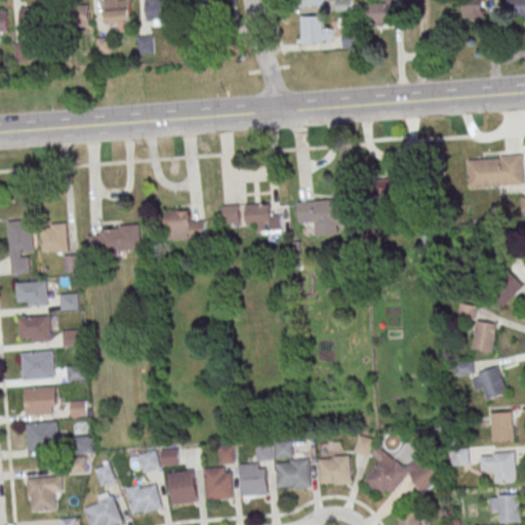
[(132,25),(131,0),(105,0),(105,25),(132,25)]
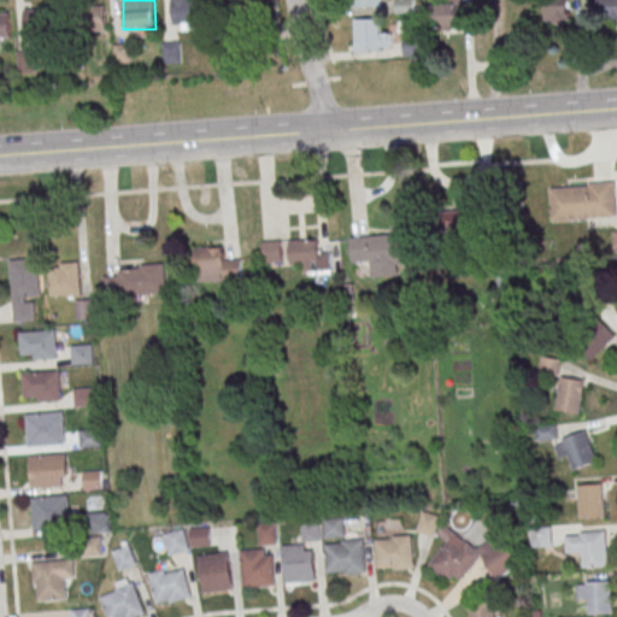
[(203,0),(204,22),(172,24),(170,0),(203,0)]
